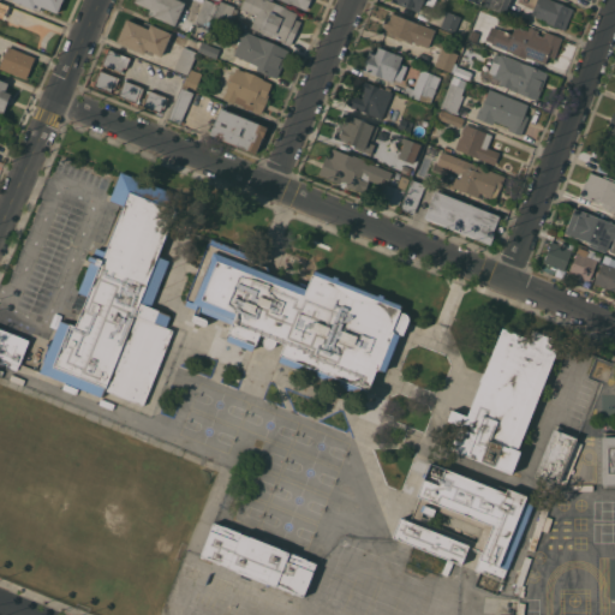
[(63,0),(58,13),(41,6),(40,11),(12,0),(63,0)]
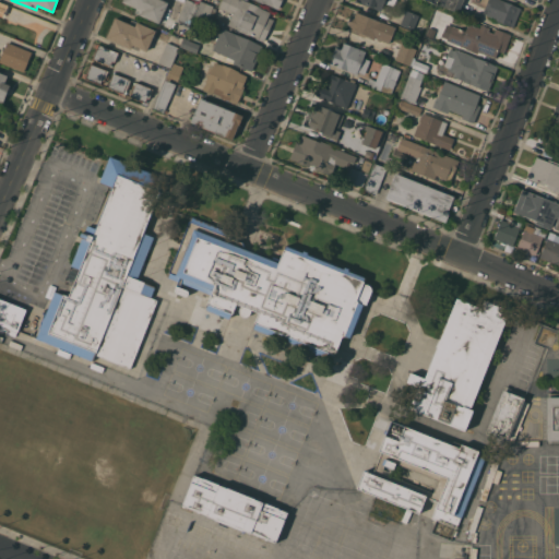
[(122,0),(163,0),(168,2),(159,23),(134,12),(137,8),(122,1),(122,0)]
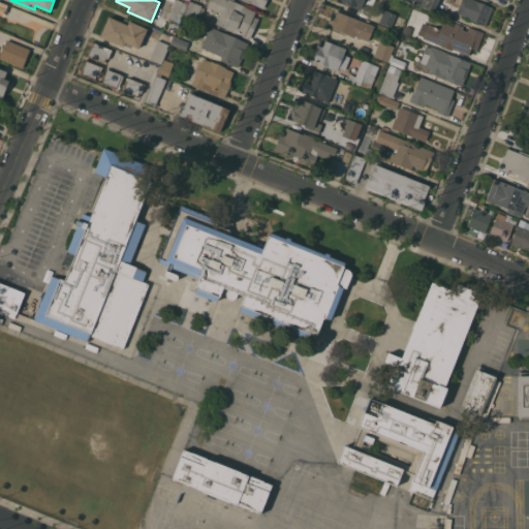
[(176,0),(179,0),(187,4),(179,24),(167,19),(176,0)]
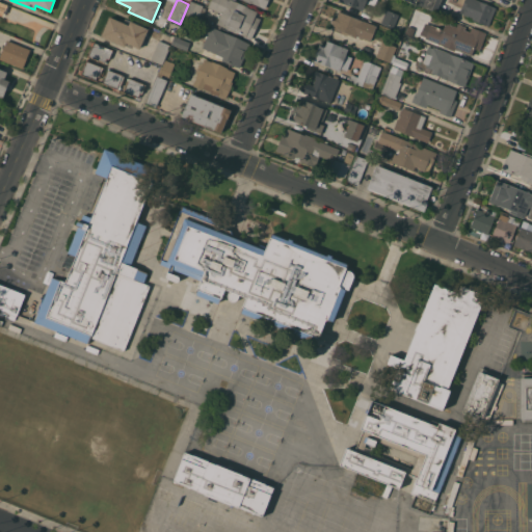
[(233,0),(248,6),(248,7),(257,11),(255,17),(260,19),(251,40),(243,36),(244,35),(236,32),(236,33),(225,28),(225,27),(217,24),(221,12),(208,7),(211,0),(233,0)]
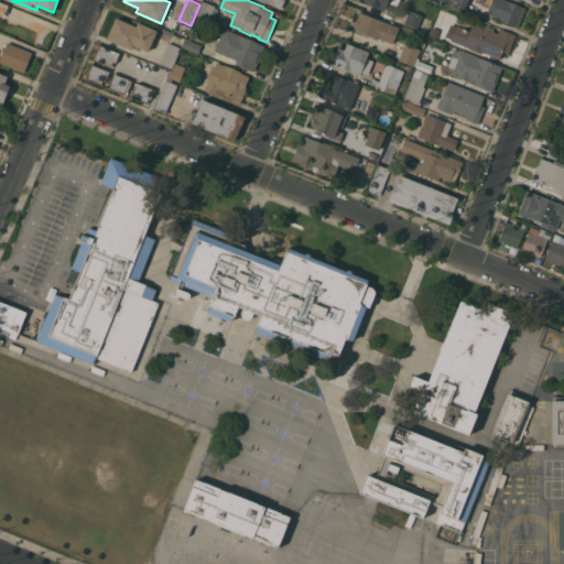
[(284,0),(281,9),(267,2),(266,3),(258,0),(284,0)]
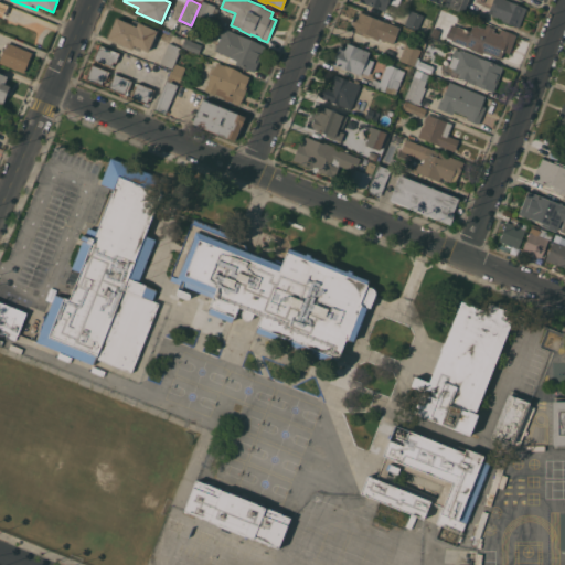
[(395,0),(397,1),(397,0),(358,0),(358,1),(383,11),(386,0),(395,0)]
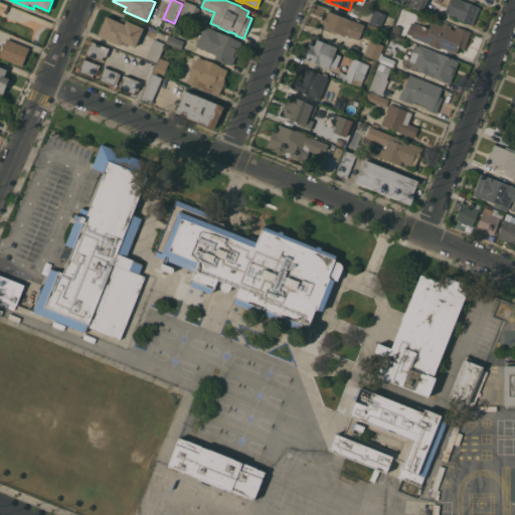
[(426,0),(422,12),(404,5),(405,0),(426,0)]
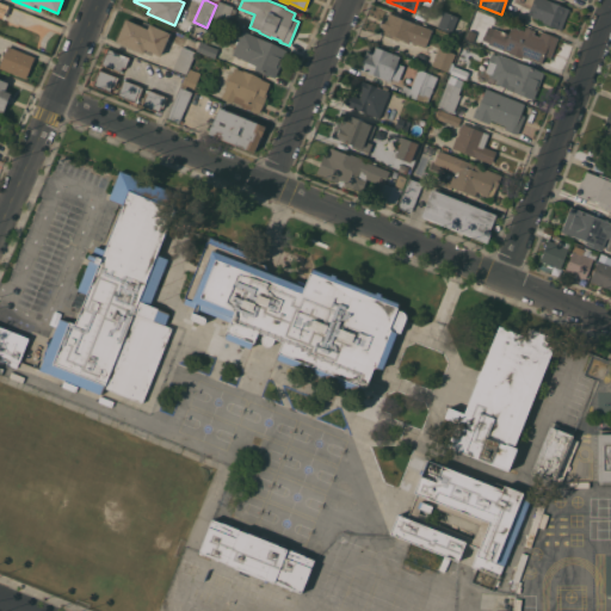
[(547,0),(569,8),(561,30),(542,22),(542,20),(528,14),(532,0),(547,0)]
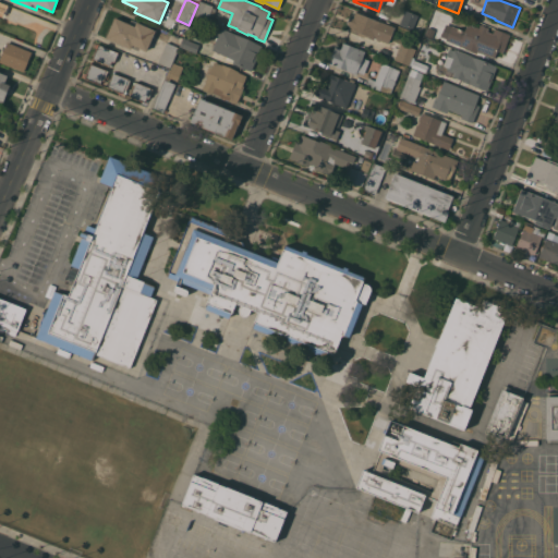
[(0,1),(10,5),(7,14),(3,13),(4,9),(0,7),(0,1)]
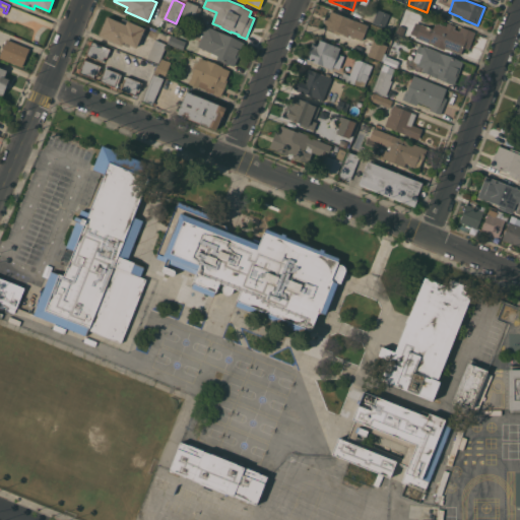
[(193,19),(181,14),(187,1),(198,5),(193,19)]
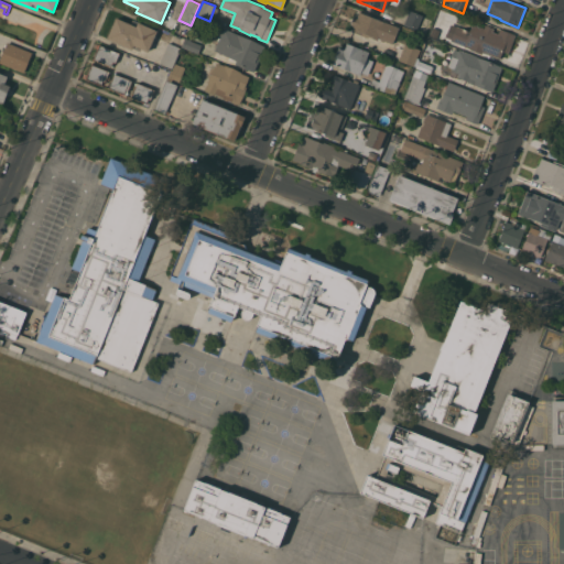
[(423,15),(416,31),(403,25),(410,10),(423,15)]
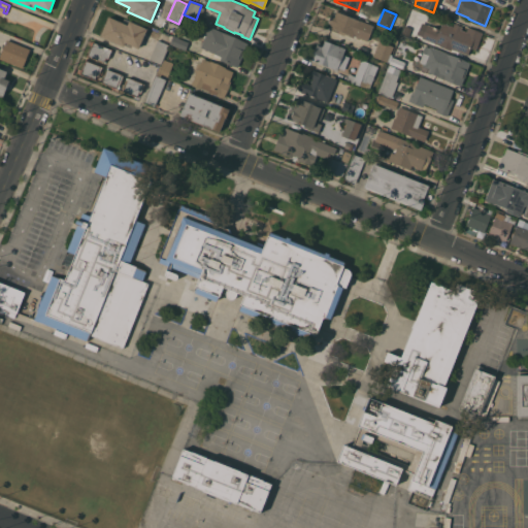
[(367,41),(360,38),(360,39),(356,38),(357,36),(355,35),(354,37),(344,34),(344,35),(329,29),(331,24),(328,23),(331,14),(334,15),(336,11),(360,21),(360,20),(373,26),(367,41)]
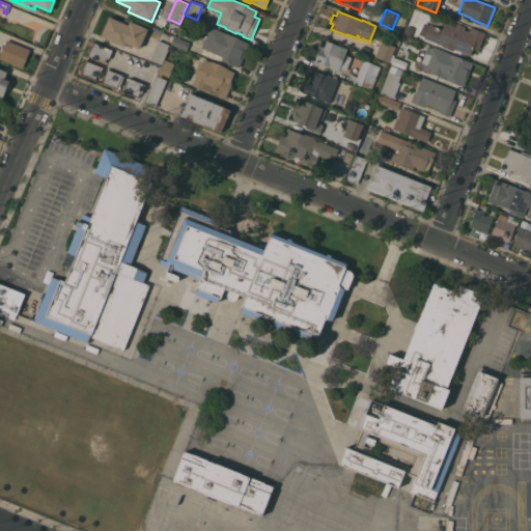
[(110,17),(123,23),(124,19),(130,21),(148,28),(139,48),(127,43),(124,47),(101,35),(110,17)]
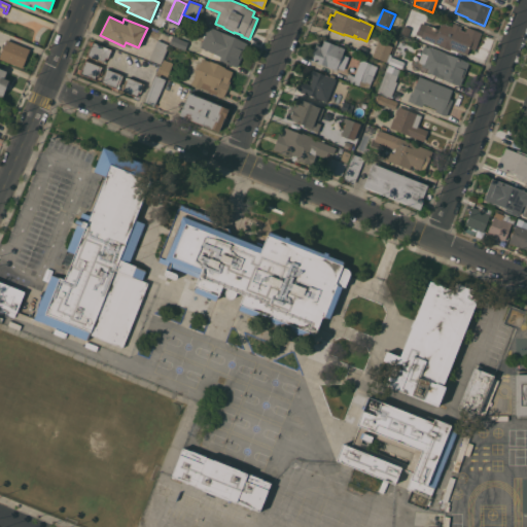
[(451,47),(450,50),(438,45),(438,44),(421,37),(426,25),(438,29),(442,23),(452,27),(454,23),(461,26),(460,29),(465,31),(466,26),(482,32),(475,49),(469,47),(467,55),(451,47)]
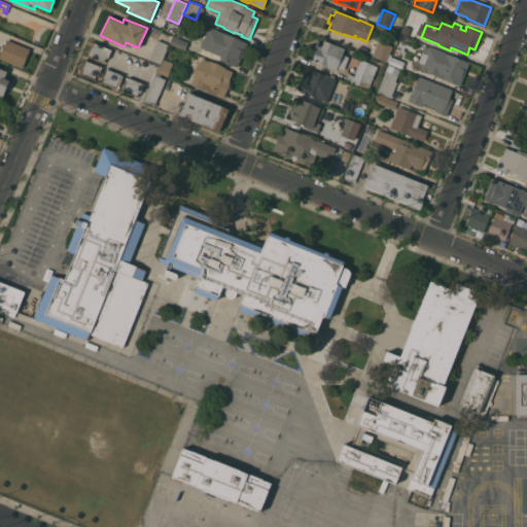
[(209,26),(247,43),(237,67),(217,58),(218,55),(200,46),(209,26)]
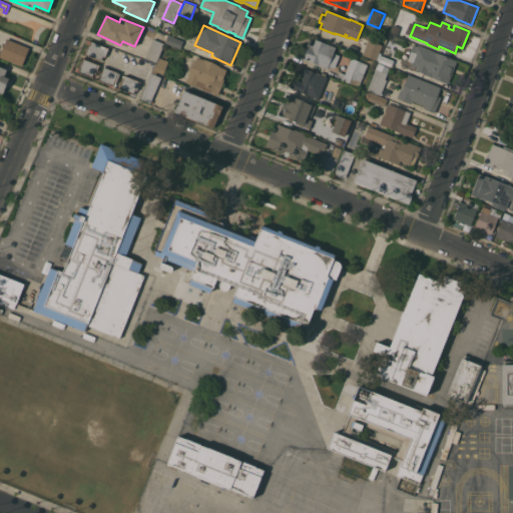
[(180,48),(165,43),(169,34),(173,36),(173,37),(183,40),(180,48)]
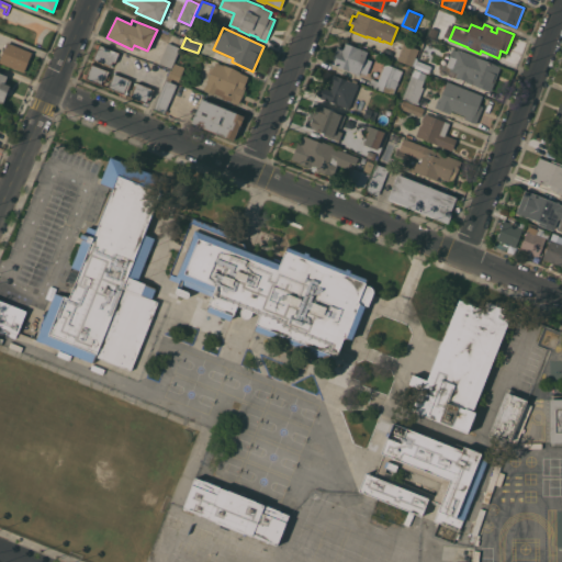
[(32,52),(24,71),(0,62),(0,58),(7,42),(32,52)]
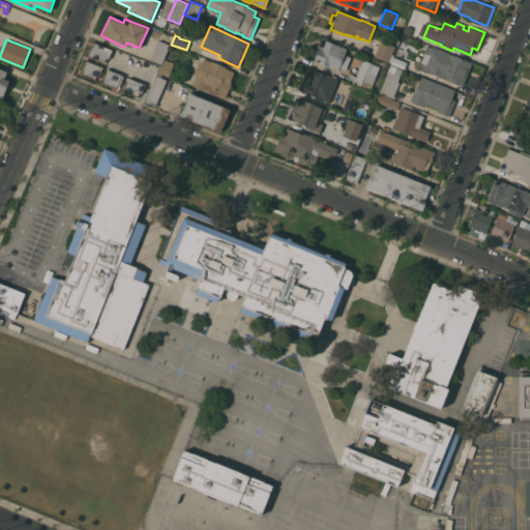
[(162,66),(149,60),(158,39),(170,45),(164,59),(165,59),(162,66)]
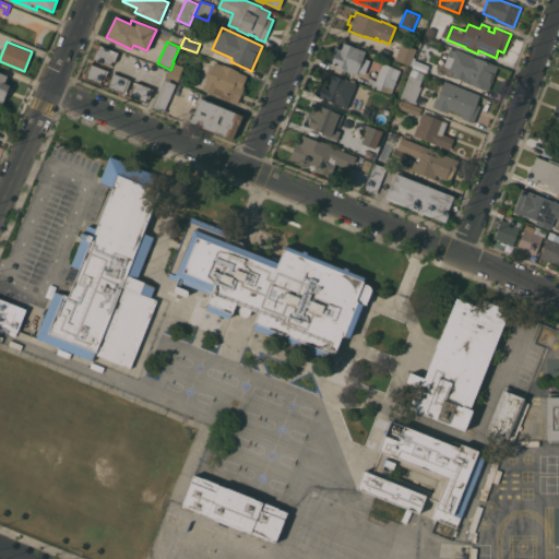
[(329,62),(335,45),(341,48),(343,43),(365,51),(360,64),(363,66),(360,71),(358,70),(356,74),(329,62)]
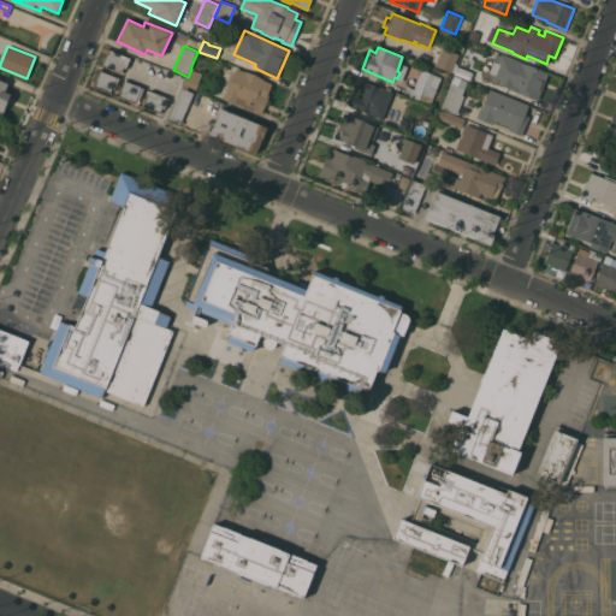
[(443,47),(460,54),(451,72),(434,65),(443,47)]
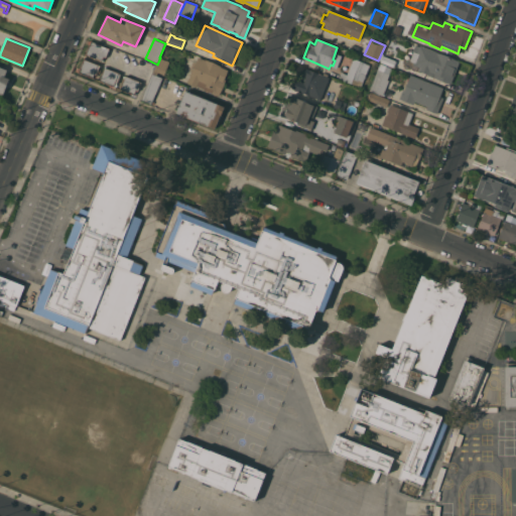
[(401,44),(397,53),(386,48),(389,39),(401,44)]
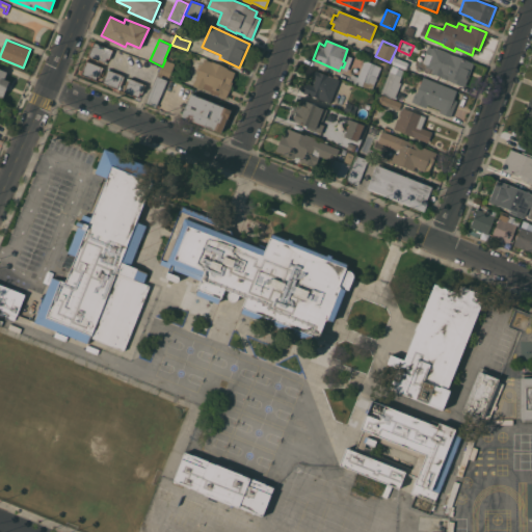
[(105,62),(88,55),(92,46),(90,45),(92,42),(94,43),(95,42),(112,50),(109,59),(106,58),(105,62)]
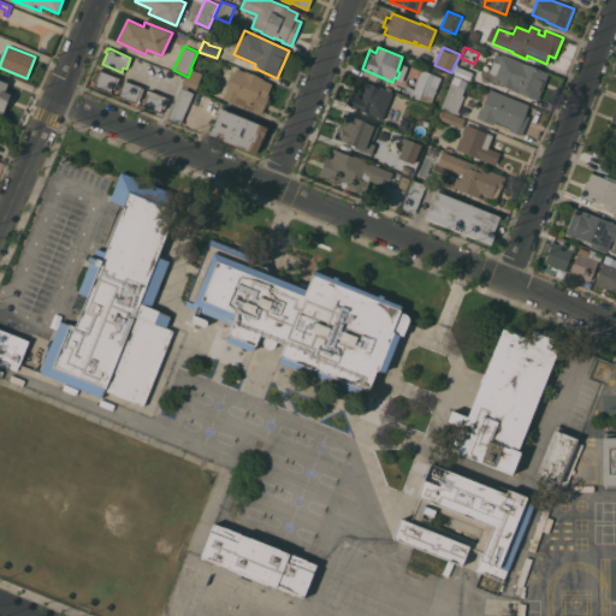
[(502,55),(502,54),(549,73),(538,100),(511,89),(499,84),(502,80),(493,77),(493,73),(487,71),(492,60),(493,60),(496,53),(502,55)]
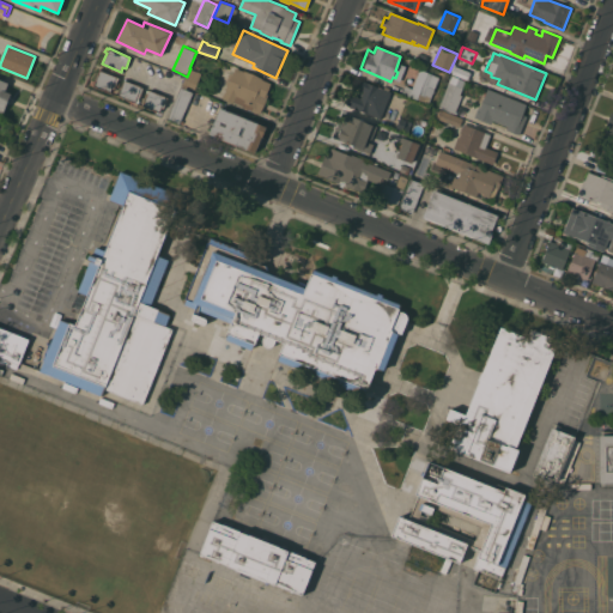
[(469,72),(467,79),(451,73),(455,66),(469,72)]
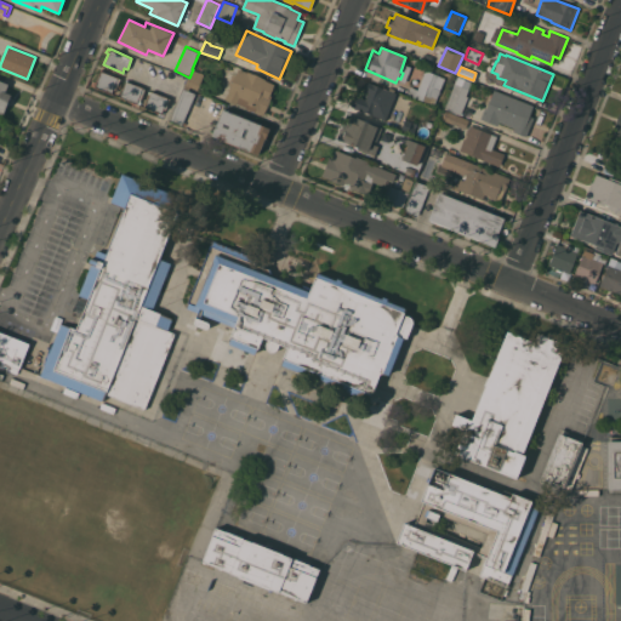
[(245,107),(246,107),(237,103),(224,98),(231,85),(228,84),(233,74),(235,75),(239,68),(246,72),(248,72),(266,79),(266,80),(274,84),(269,95),(272,95),(263,115),(245,107)]
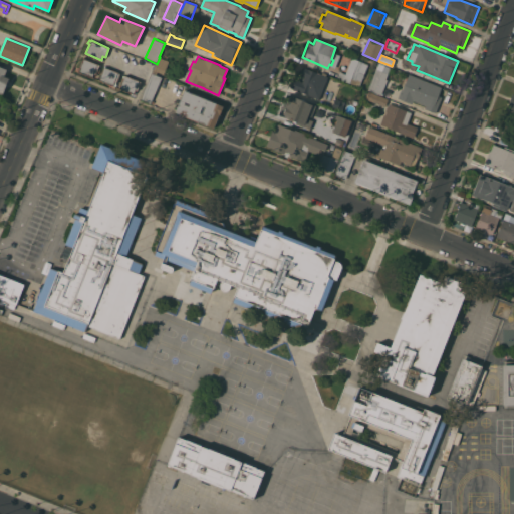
[(169,61),(164,74),(155,70),(157,64),(160,57),(169,61)]
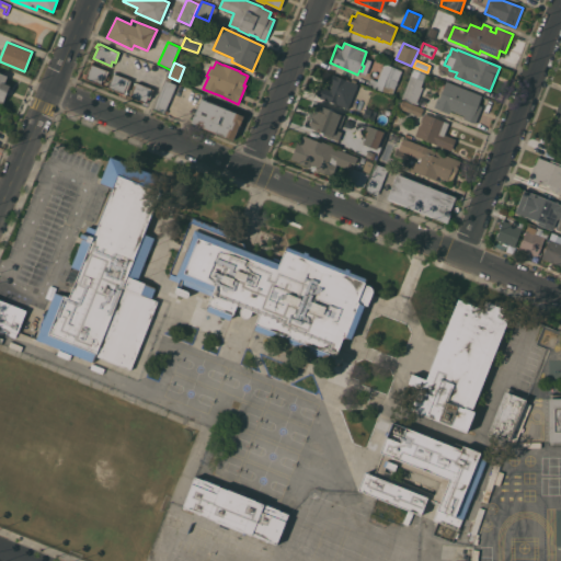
[(367,84),(370,78),(376,80),(385,63),(401,70),(392,94),(376,88),(367,84)]
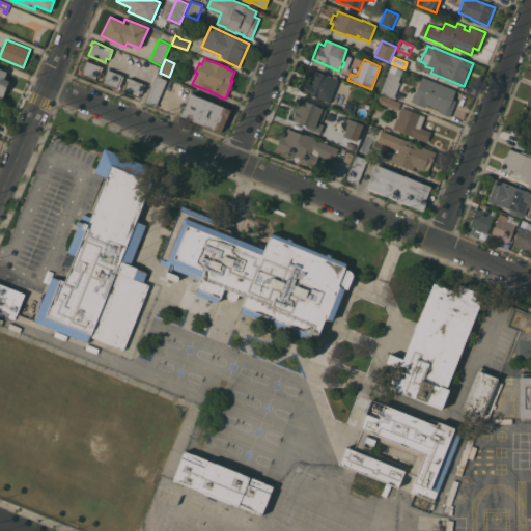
[(103,66),(99,77),(96,76),(95,80),(81,74),(80,73),(81,70),(83,71),(86,60),(103,66)]
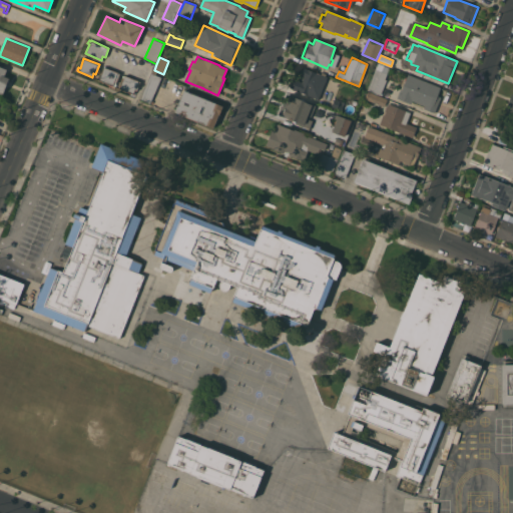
[(385,79),(387,80),(381,95),(367,89),(376,69),(375,68),(378,62),(390,67),(385,79)]
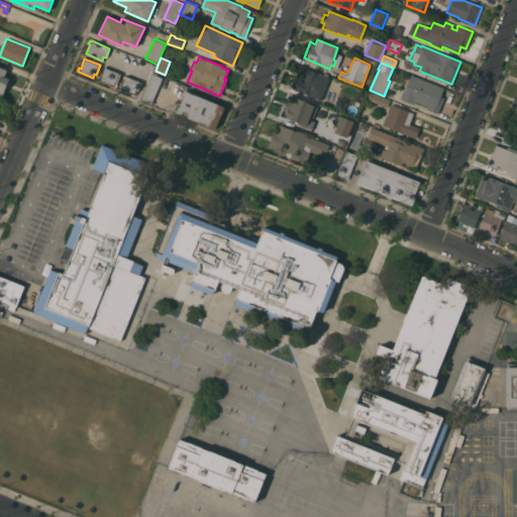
[(0,96),(0,67),(7,70),(4,77),(9,79),(2,97),(0,96)]
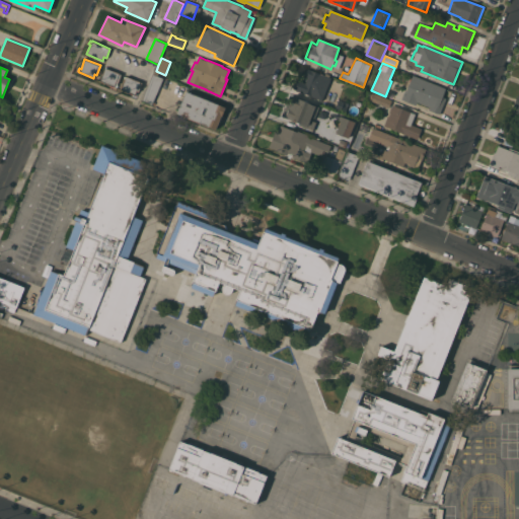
[(122,74),(118,84),(117,87),(100,81),(105,67),(122,74)]
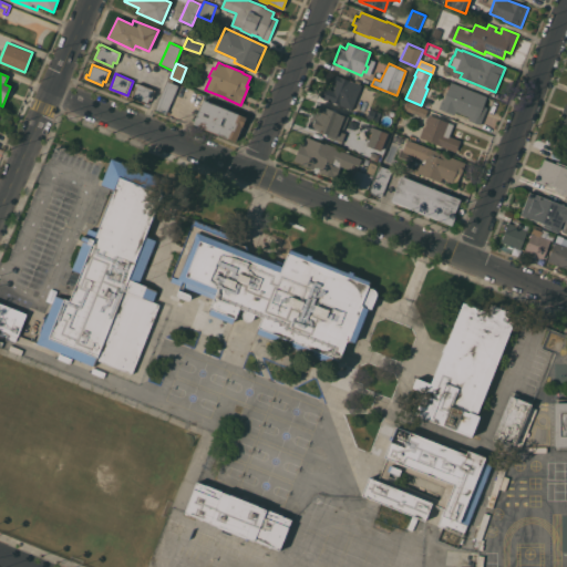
[(354,82),(356,80),(360,82),(359,84),(361,85),(352,110),(320,98),(321,94),(322,90),(323,90),(325,88),(333,91),(336,84),(332,83),(336,74),(354,82)]
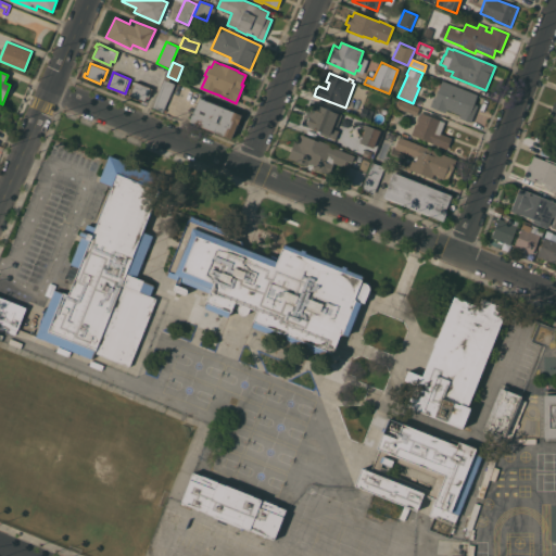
[(163,111),(153,106),(165,79),(175,84),(163,111)]
